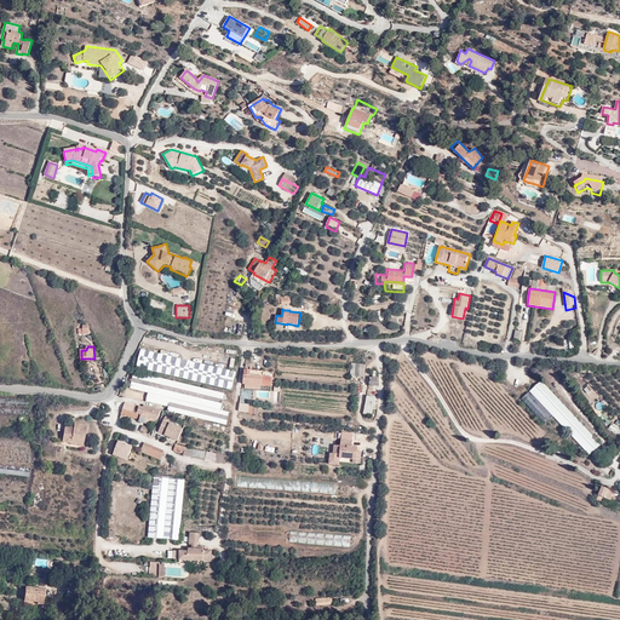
[(189,360),(189,361),(139,350),(136,367),(231,389),(235,369),(189,360)]
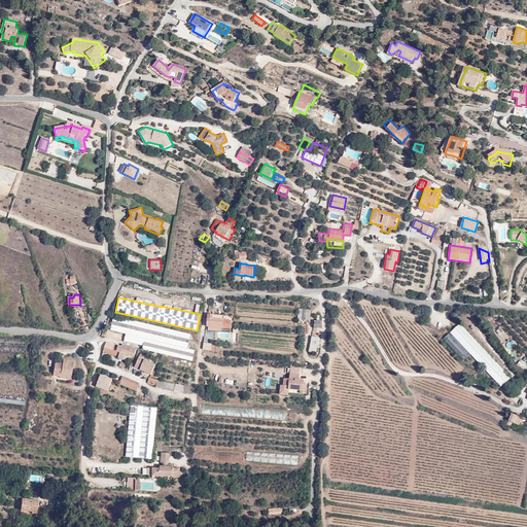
[(310,311),(297,309),(296,320),(309,321),(310,311)]
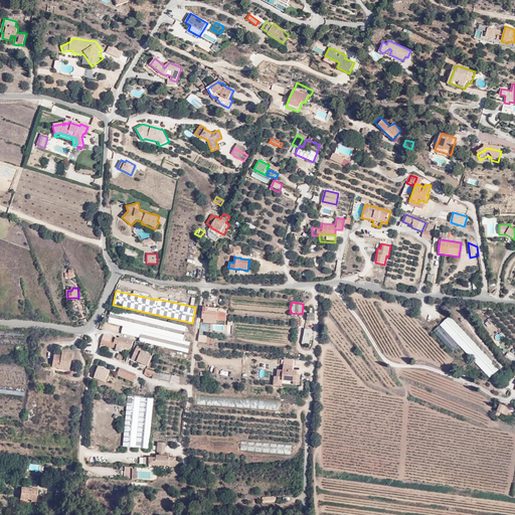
[(203,313),(203,320),(227,322),(228,314),(219,314),(220,309),(204,308),(204,313),(203,313)]
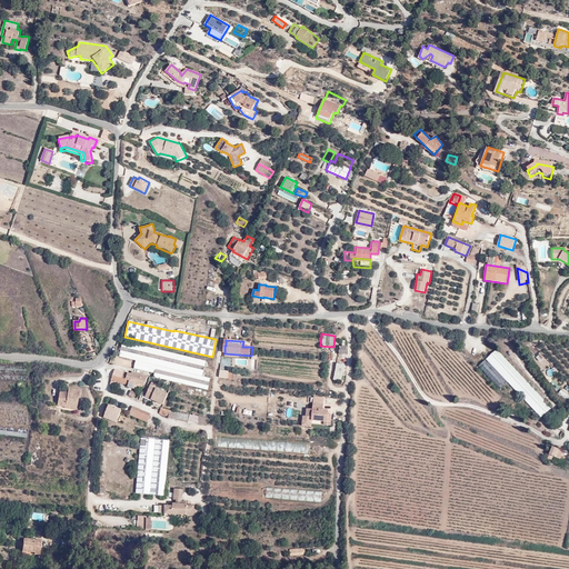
[(488,360),(509,382),(541,418),(552,409),(516,370),(498,351),(488,360)]
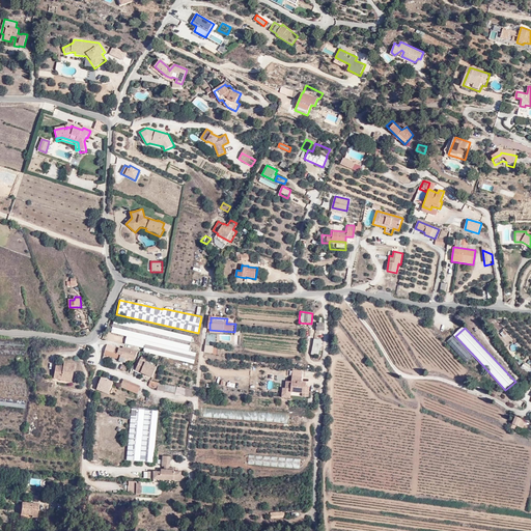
[(447,342),(466,364),(475,357),(455,336),(447,342)]
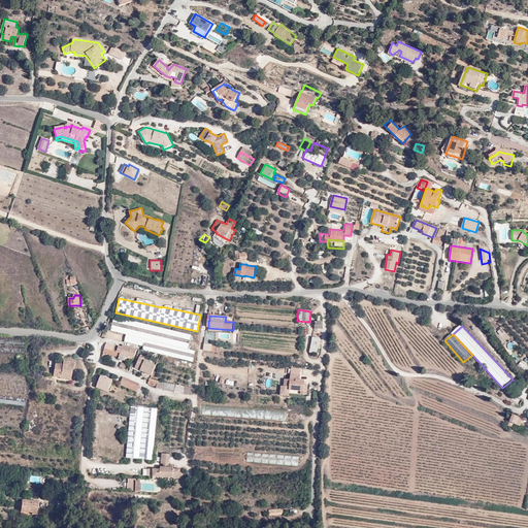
[(310,345),(320,347),(321,338),(312,337),(310,345)]
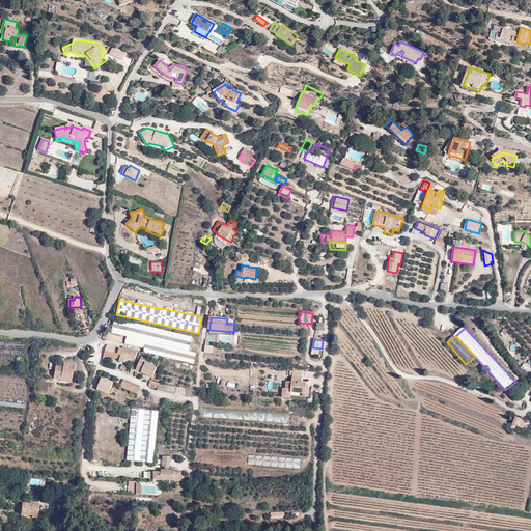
[(122,350),(107,345),(104,356),(119,360),(119,358),(124,360),(124,359),(128,360),(128,361),(133,363),(134,361),(137,352),(122,347),(122,350)]
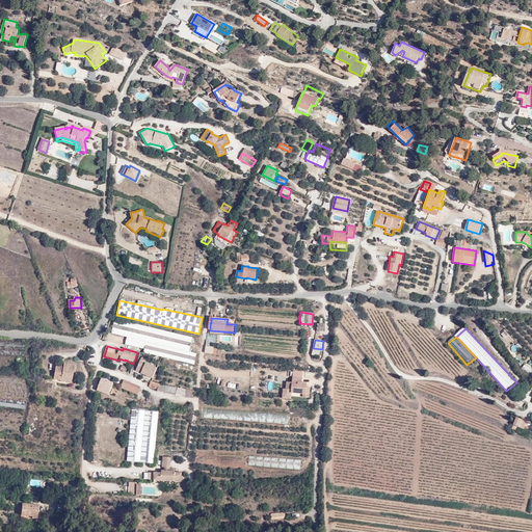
[(218,355),(219,348),(206,346),(205,352),(218,355)]
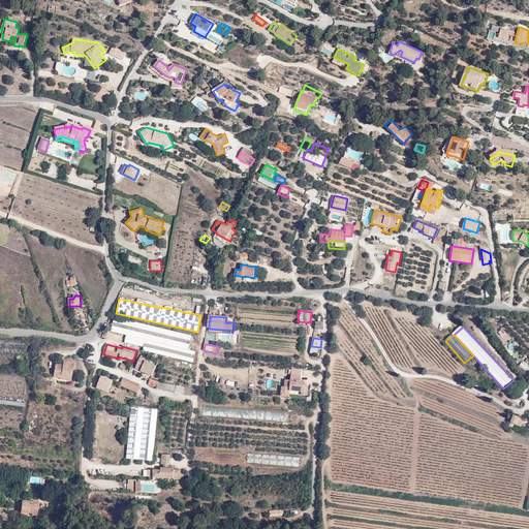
[(136,359),(134,364),(132,364),(130,369),(135,371),(135,370),(152,377),(156,367),(143,361),(137,359),(136,359)]
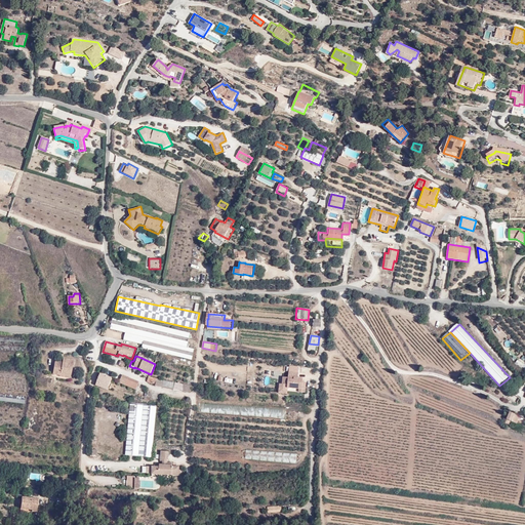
[(72,368),(73,362),(62,359),(61,363),(53,361),(50,374),(57,376),(58,373),(68,376),(71,367),(72,368)]
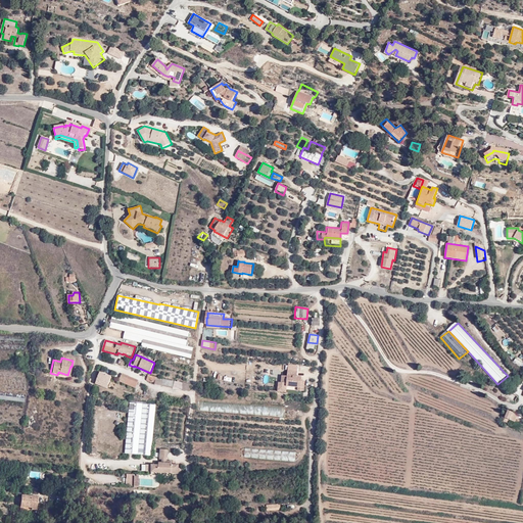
[(516,358),(513,362),(520,366),(522,363),(516,358)]
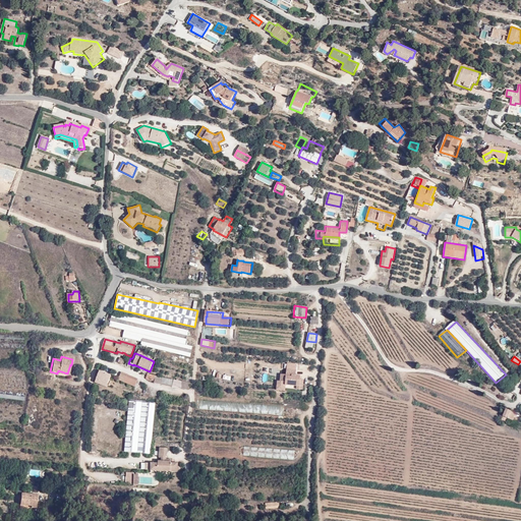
[(298,372),(299,367),(289,367),(289,373),(284,373),(284,380),(289,380),(289,384),(300,384),(300,387),(306,387),(306,382),(303,381),(303,377),(303,372),(298,372)]
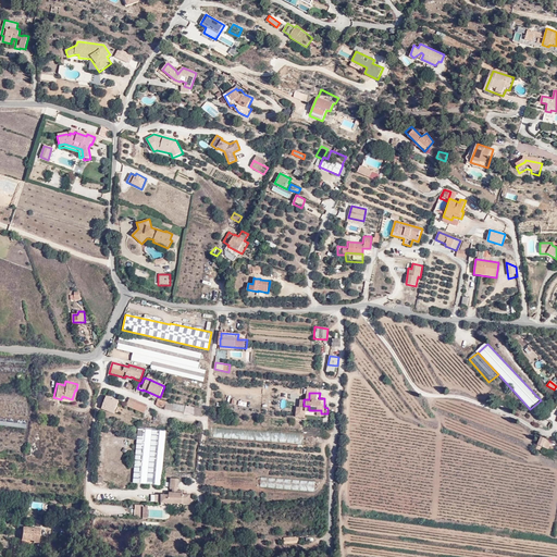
[(111,409),(116,411),(120,404),(107,399),(102,411),(109,413),(111,409)]
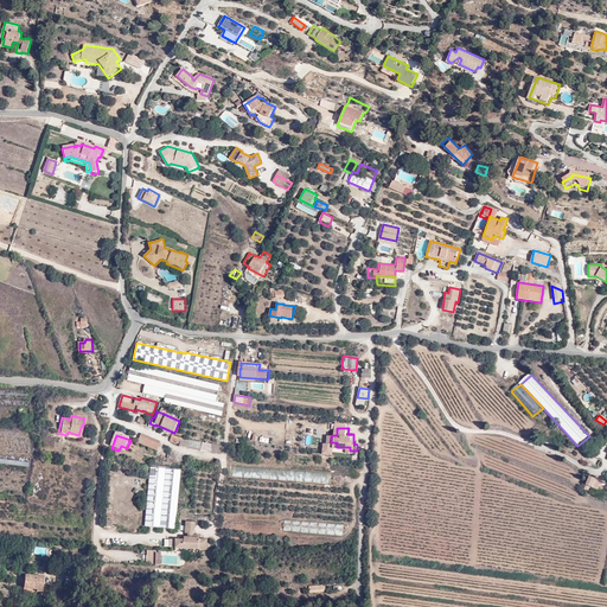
[(144,435),(140,442),(146,446),(158,451),(161,442),(144,435)]
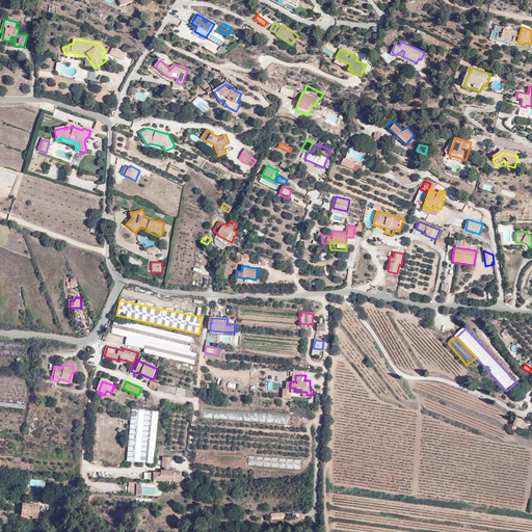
[(186,396),(187,390),(162,384),(152,381),(150,388),(158,391),(159,387),(161,388),(160,391),(186,396)]
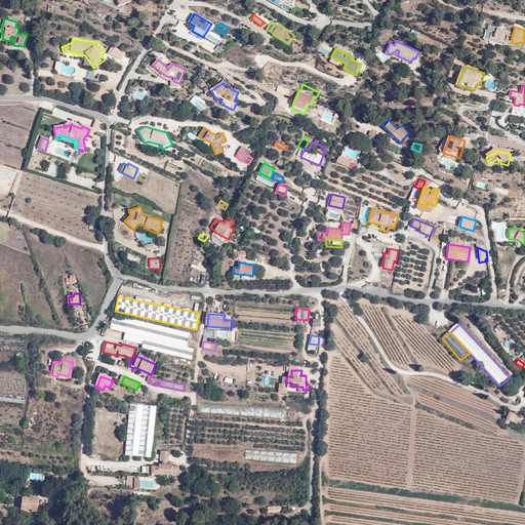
[(184,391),(192,393),(193,385),(160,378),(160,379),(185,385),(184,391)]
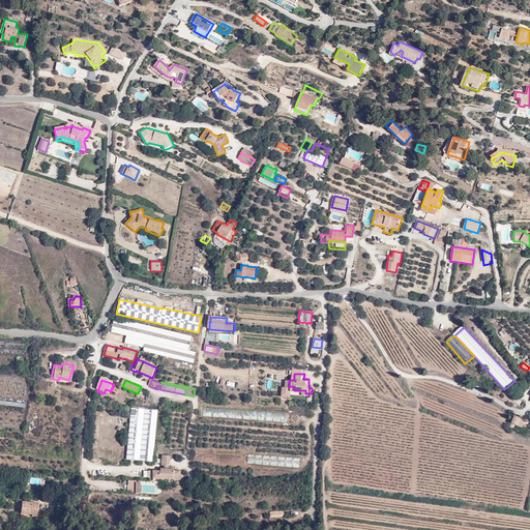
[(294,390),(294,386),(289,386),(286,386),(286,395),(294,395),(294,393),(305,393),(305,390),(294,390)]
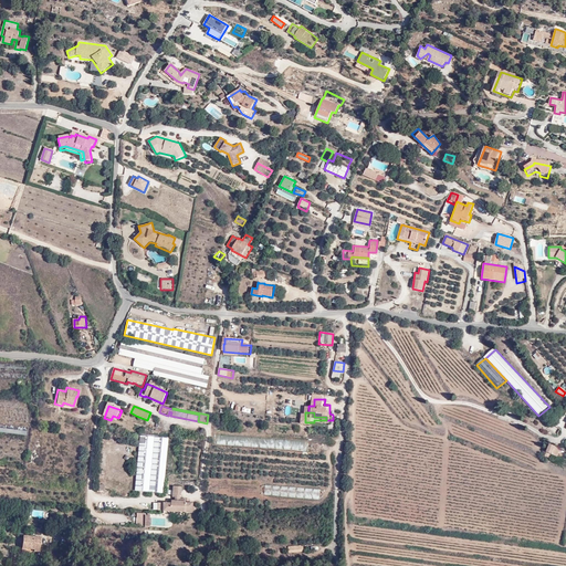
[(561,430),(546,421),(543,426),(558,435),(561,430)]
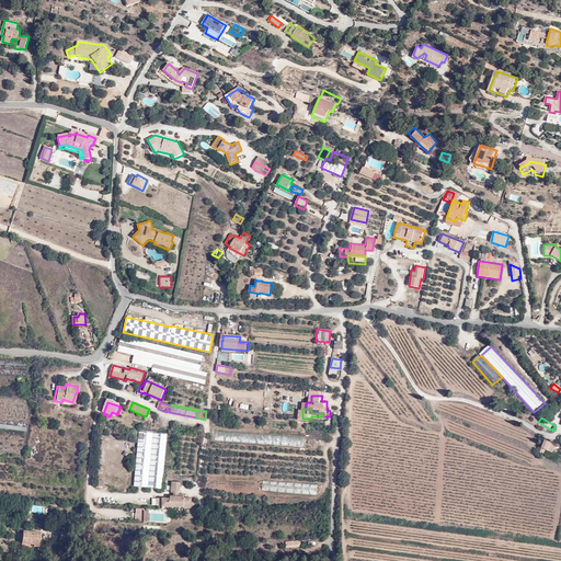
[(27,423),(0,420),(0,428),(27,432),(27,423)]
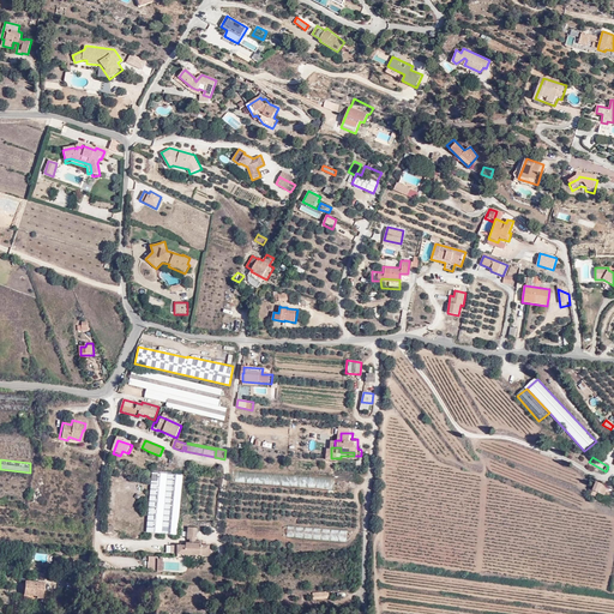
[(151,473),(148,522),(179,525),(182,474),(151,473)]
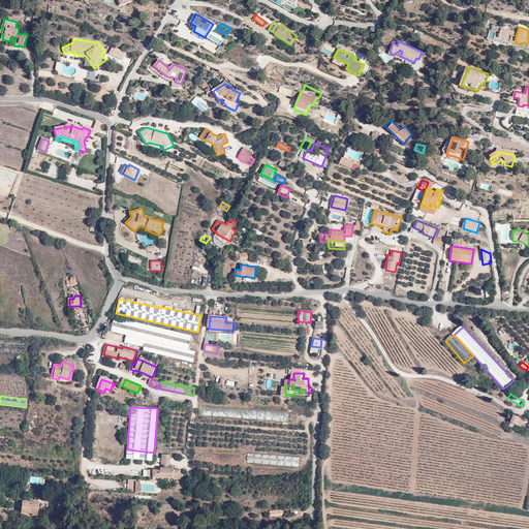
[(521,428),(524,419),(514,416),(511,425),(521,428)]
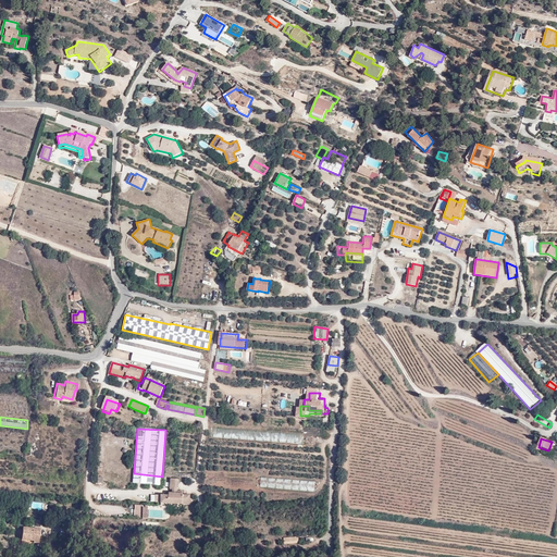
[(133,482),(161,484),(162,477),(134,473),(133,482)]
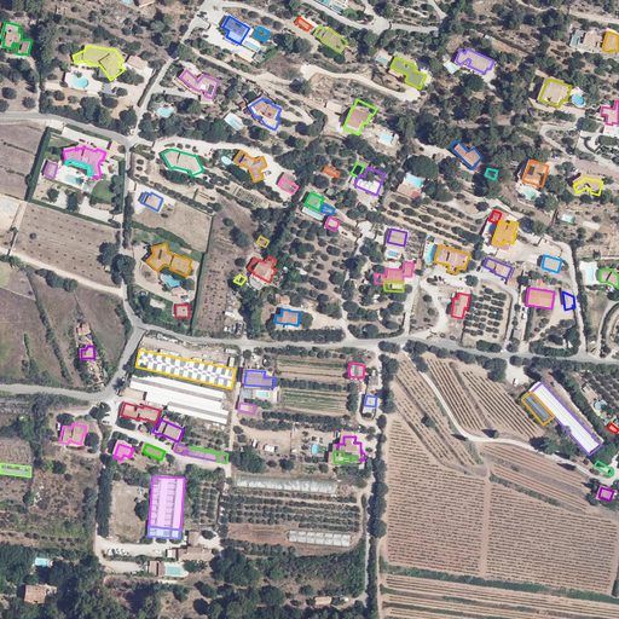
[(210,554),(210,551),(203,550),(191,550),(189,550),(189,553),(179,553),(179,559),(213,561),(213,555),(210,554)]
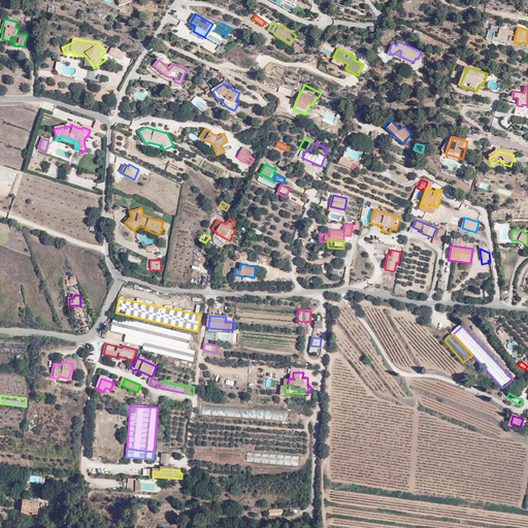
[(39,502),(22,500),(21,515),(38,516),(39,502)]
